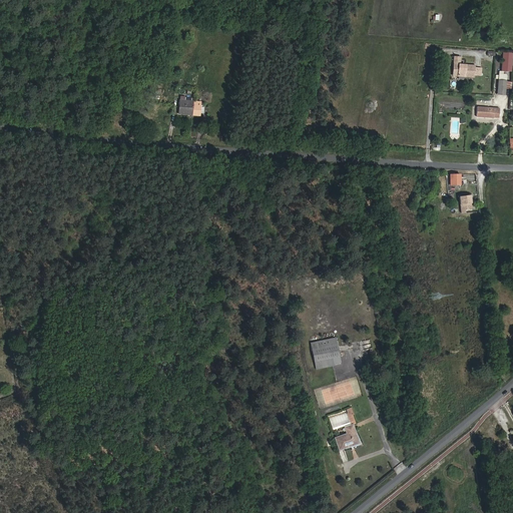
[(474,77),(474,66),(460,65),(460,57),(454,57),(454,64),(455,65),(455,66),(454,68),(453,75),(474,77)]
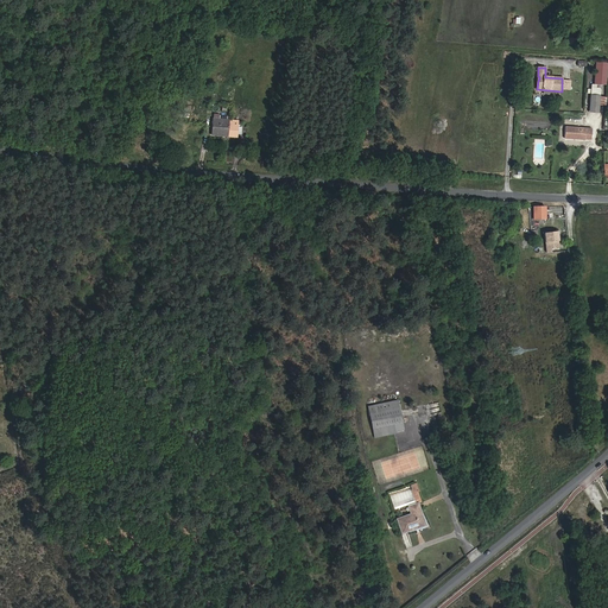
[(600,97),(601,74),(593,73),(591,96),(600,97)]
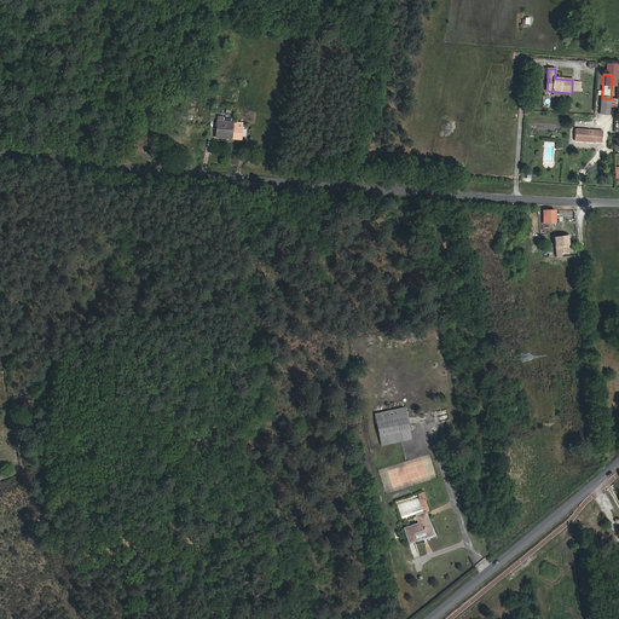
[(609,106),(611,99),(602,98),(600,113),(609,114),(609,106)]
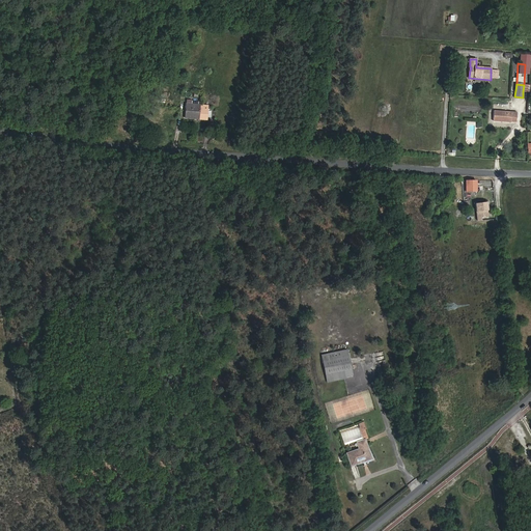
[(167,118),(171,100),(160,96),(158,103),(161,104),(158,116),(167,118)]
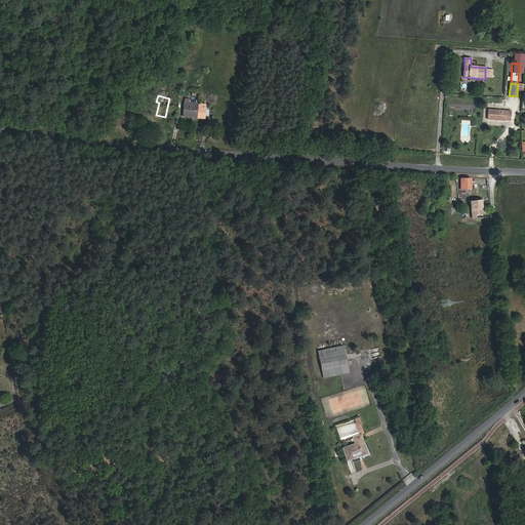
[(196,117),(198,104),(196,104),(196,99),(190,99),(189,103),(185,103),(183,116),(196,117)]
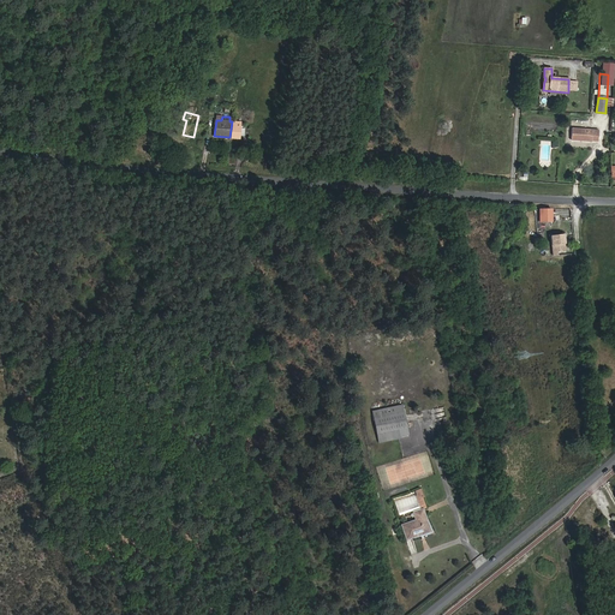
[(555,119),(532,119),(532,126),(544,126),(544,130),(555,130),(555,119)]
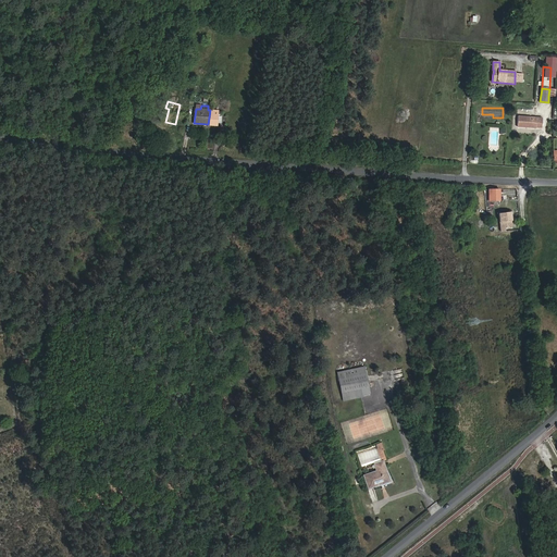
[(221,123),(221,116),(218,115),(218,111),(210,110),(208,124),(217,125),(217,123),(221,123)]
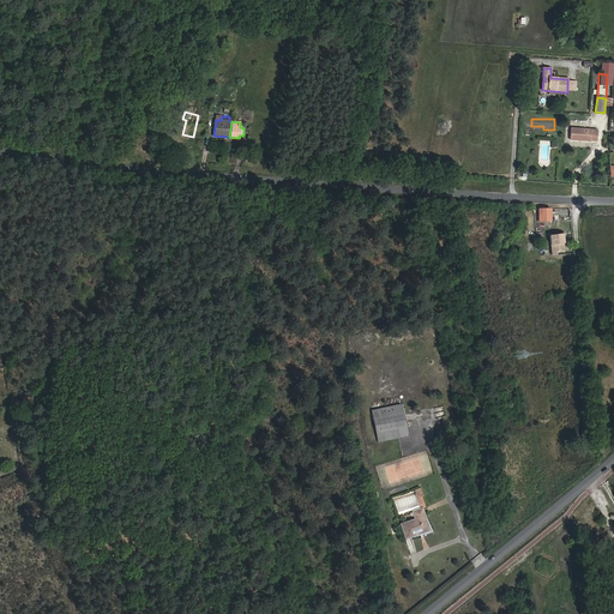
[(596,140),(597,130),(571,128),(570,139),(585,142),(590,142),(590,140),(596,140)]
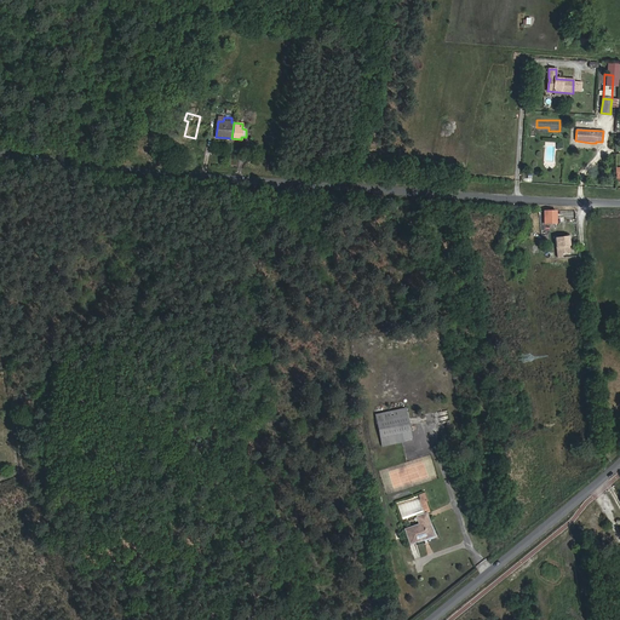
[(556,223),(556,211),(544,211),(544,213),(544,219),(544,224),(556,223)]
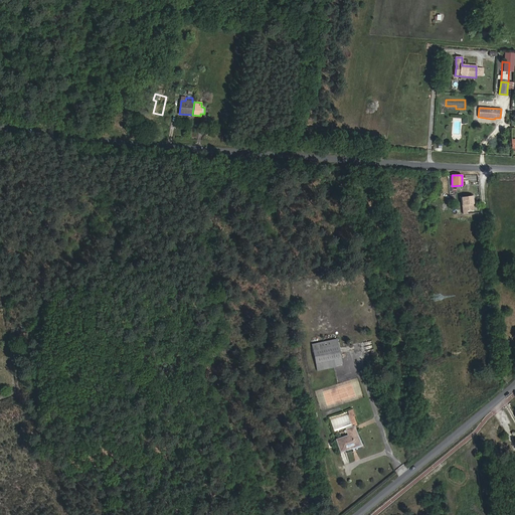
[(474,209),(472,196),(461,197),(463,214),(467,213),(467,210),(474,209)]
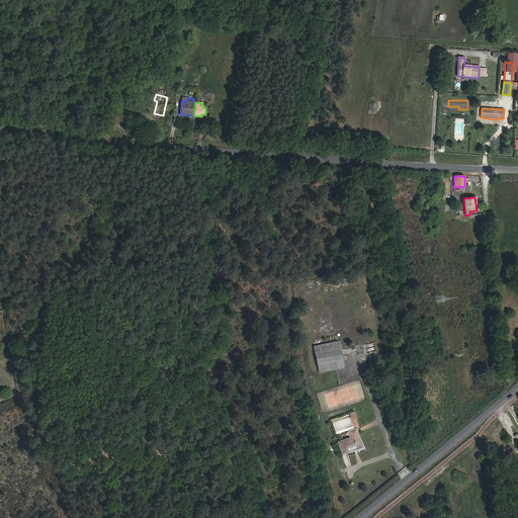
[(340,347),(338,341),(314,346),(315,352),(340,347)]
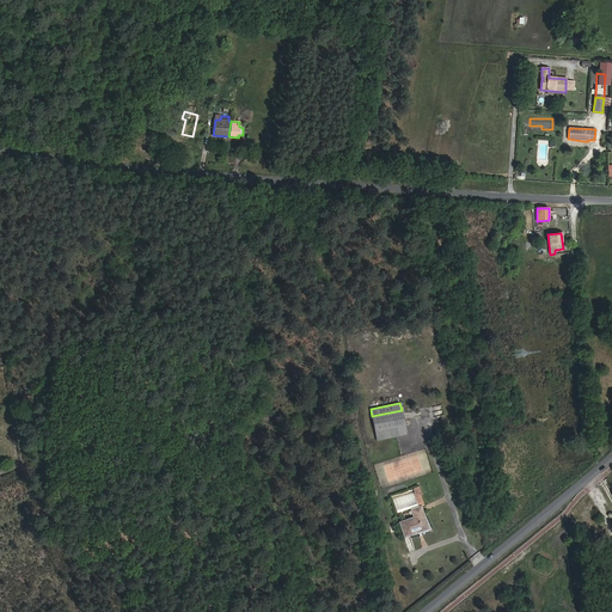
[(407,433),(402,410),(372,416),(377,441),(397,436),(396,434),(399,434),(407,433)]
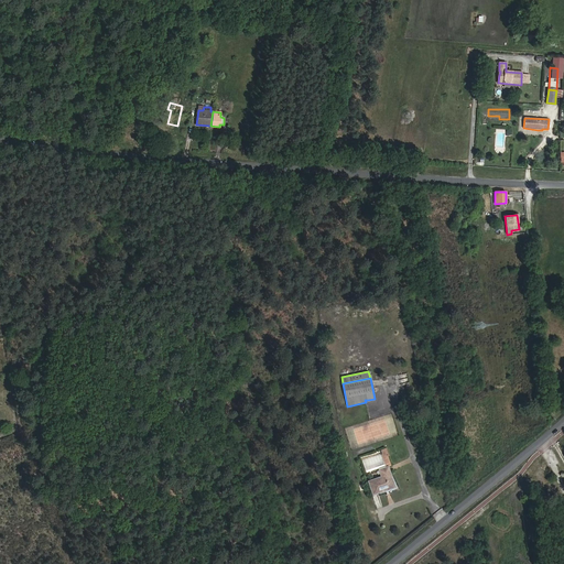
[(388,456),(384,448),(381,449),(382,453),(361,461),(365,473),(378,468),(381,477),(368,481),(372,495),(386,490),(384,489),(387,488),(388,489),(394,487),(388,467),(391,466),(388,456)]
